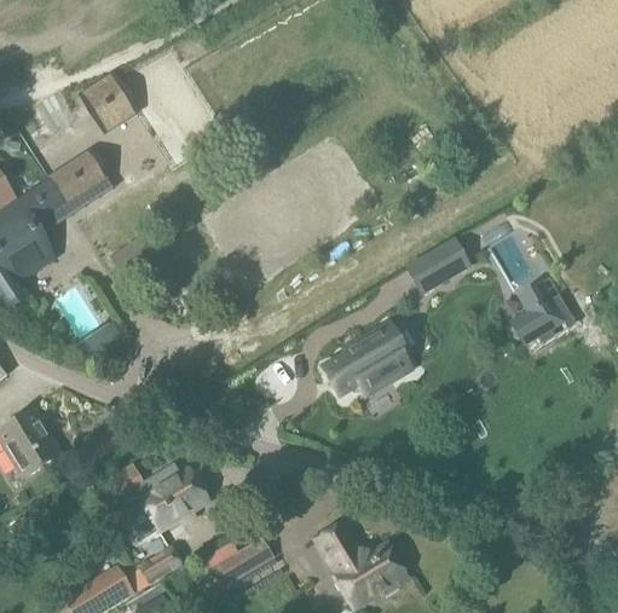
[(117,75),(87,96),(107,126),(137,107),(117,75)]
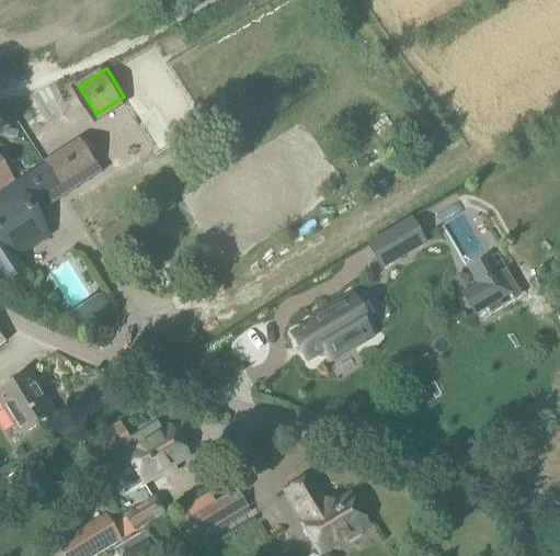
[(84,135),(46,160),(60,183),(64,188),(102,163),(84,135)]
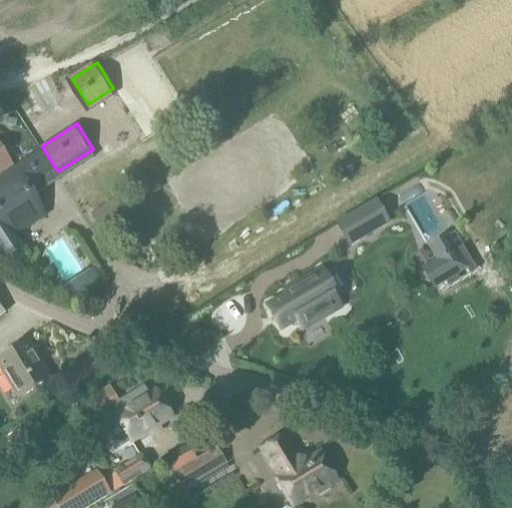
[(0,168),(13,161),(0,140),(0,168)]
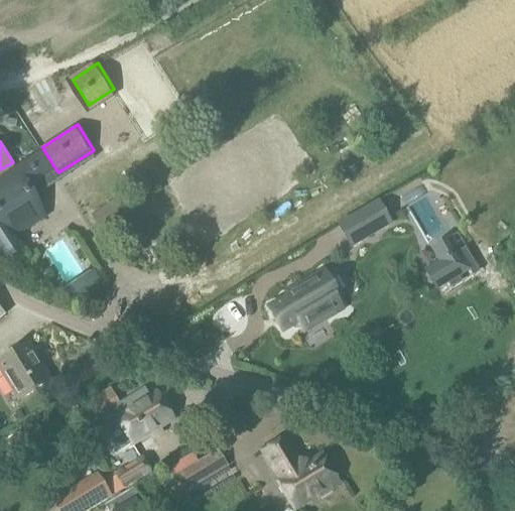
[(23,243),(17,233),(45,215),(40,205),(33,194),(49,183),(58,198),(68,192),(54,169),(55,168),(42,147),(1,173),(6,181),(0,184),(0,249),(4,256),(7,253),(13,255),(20,250),(21,244),(23,243)]
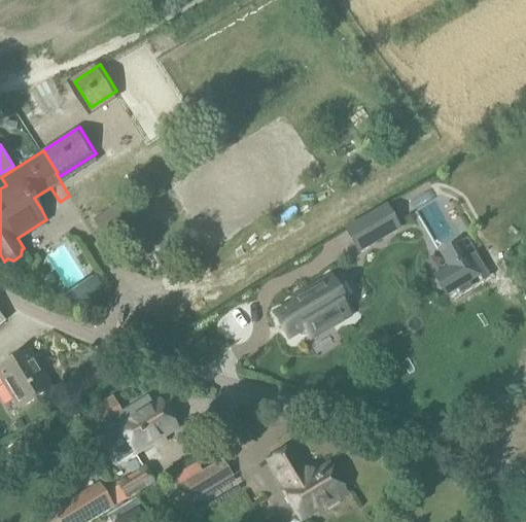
[(138,209),(130,195),(115,204),(95,217),(104,232),(138,209)]
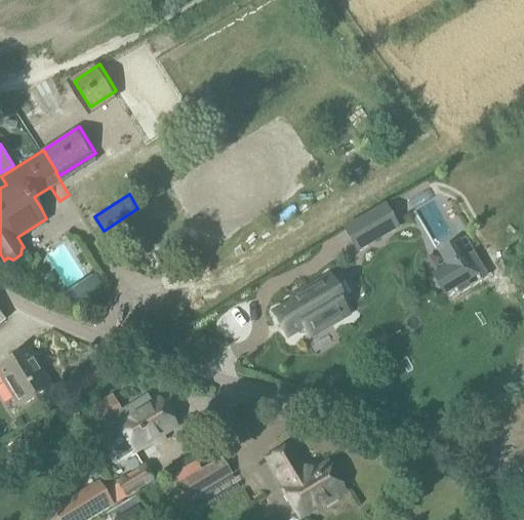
[(388,202),(346,227),(359,249),(401,225),(388,202)]
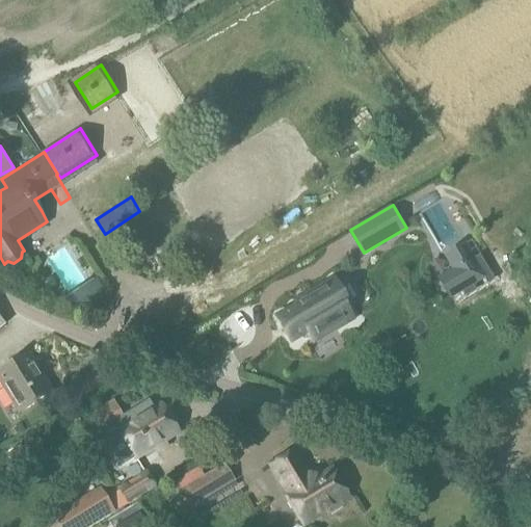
[(68,236),(42,254),(46,261),(50,268),(55,275),(54,275),(59,283),(59,284),(63,291),(67,295),(96,277),(93,272),(87,265),(77,251),(73,243),(72,243),(68,236)]
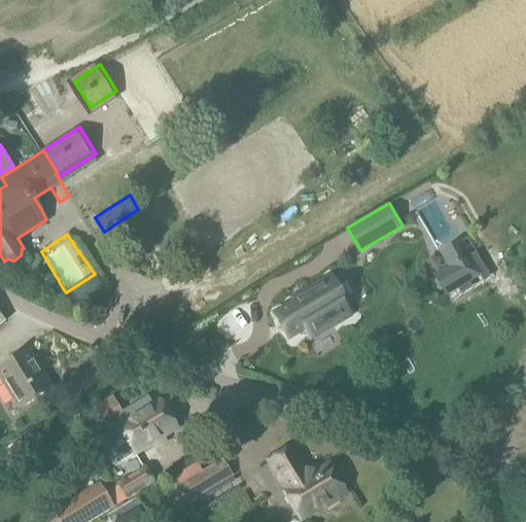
[(441,249),(449,264),(434,271),(447,292),(471,279),(483,273),(462,237),(441,249)]
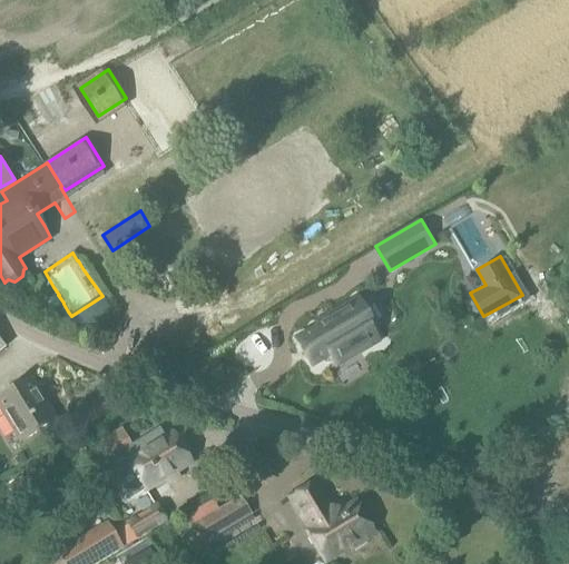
[(342,348),(376,328),(356,294),(317,316),(320,320),(301,332),(316,358),(340,345),(342,348)]
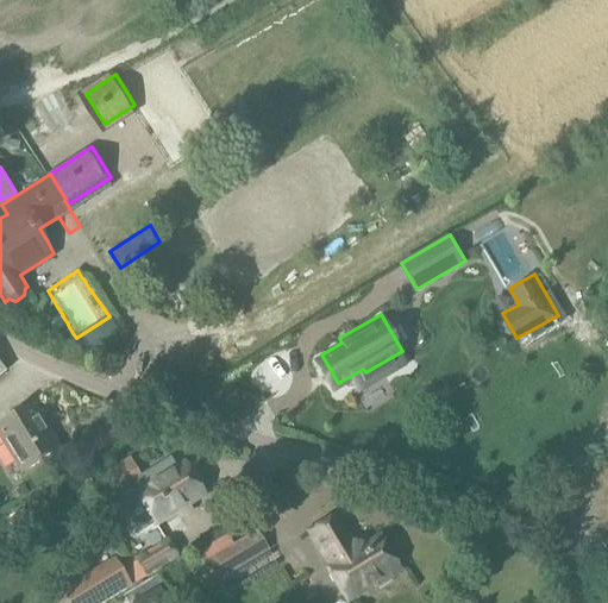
[(35,401),(0,422),(0,432),(13,452),(23,469),(62,444),(35,401)]
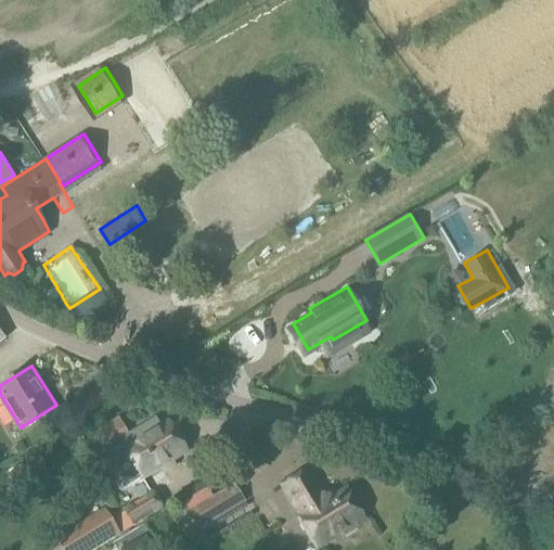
[(144,476),(188,449),(170,420),(164,424),(157,413),(123,434),(130,445),(128,446),(129,448),(116,456),(119,462),(118,463),(125,473),(126,473),(131,482),(132,481),(137,488),(146,482),(143,477),(144,476)]
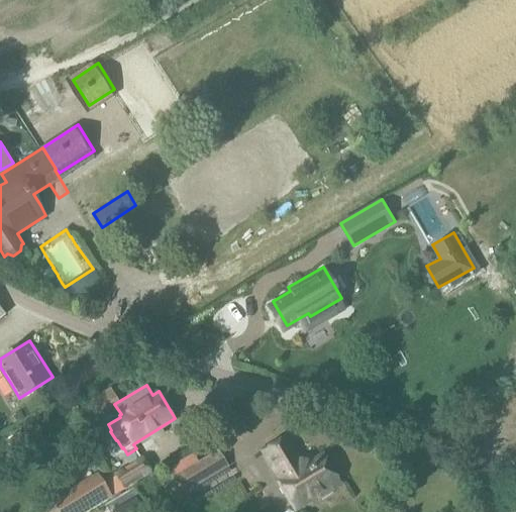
[(15,420),(25,414),(21,409),(12,414),(15,420)]
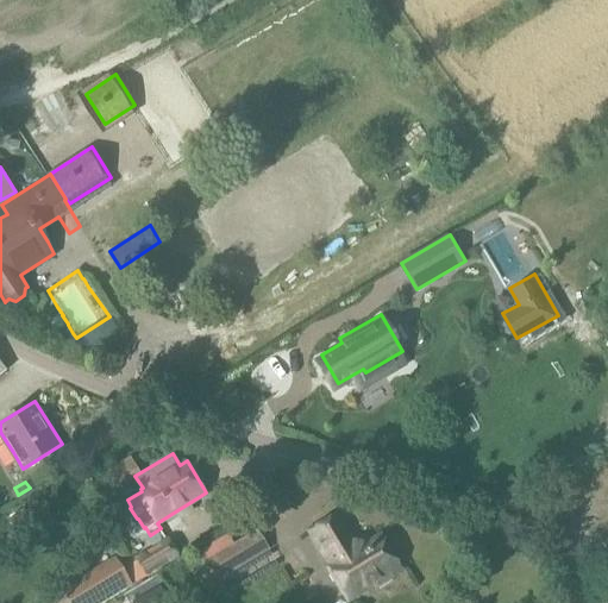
[(25,506),(7,515),(13,525),(31,515),(25,506)]
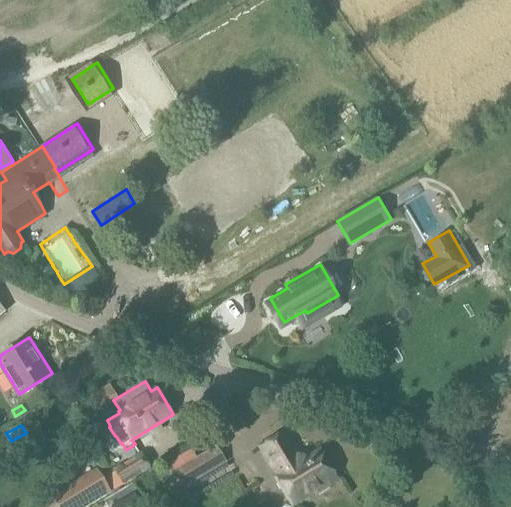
[(321,448),(304,459),(295,456),(296,451),(284,431),(262,444),(279,473),(277,475),(294,503),(316,489),(317,490),(330,482),(329,481),(338,476),(321,448)]
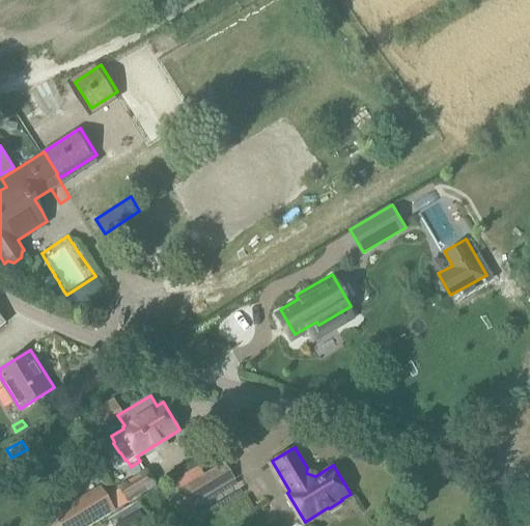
[(105,491),(115,507),(130,499),(129,497),(156,481),(147,468),(120,483),(120,482),(114,486),(105,491)]
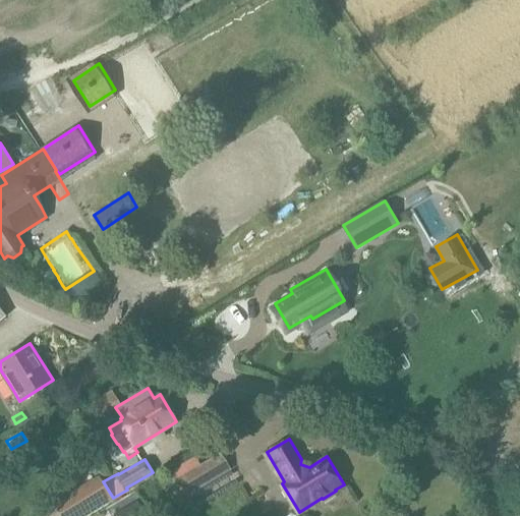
[(213,479),(201,461),(179,474),(189,492),(213,479)]
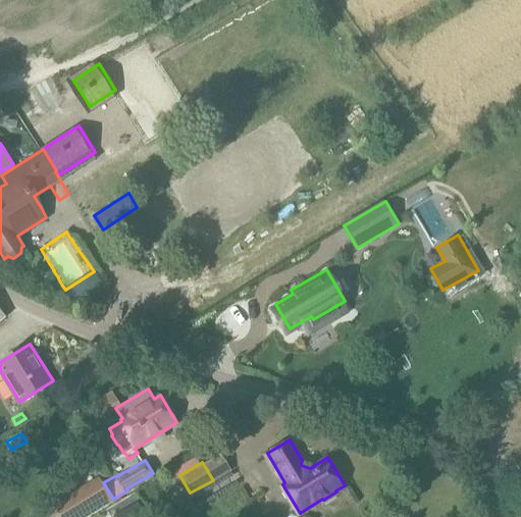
[(59,504),(66,516),(84,516),(113,499),(103,482),(101,478),(59,504)]
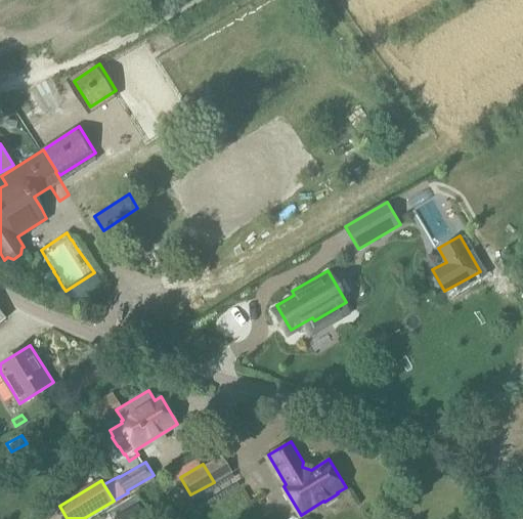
[(148,518),(138,502),(115,517),(116,518),(148,518)]
